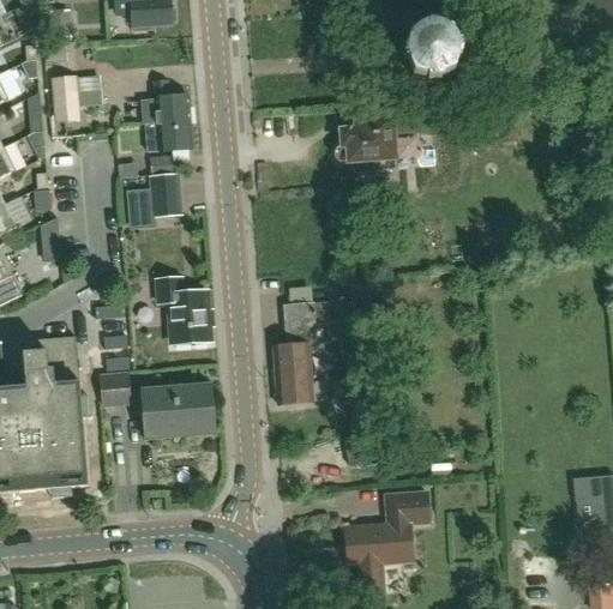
[(114,0),(115,10),(131,8),(132,29),(154,28),(154,23),(172,22),(172,19),(175,19),(175,5),(170,5),(170,0),(114,0)]
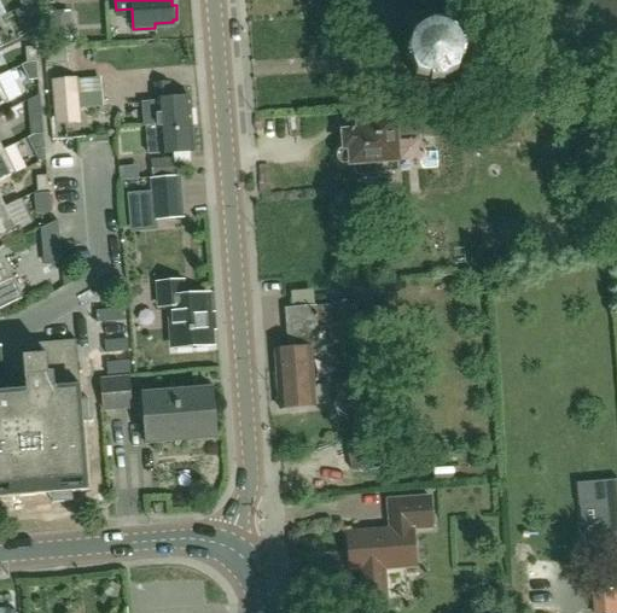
[(438,27),(438,24),(424,25),(424,27),(411,34),(406,47),(403,47),(405,63),(408,63),(414,77),(428,80),(428,85),(443,83),(443,80),(457,74),(461,59),(464,59),(463,44),(460,44),(453,30),(438,27)]
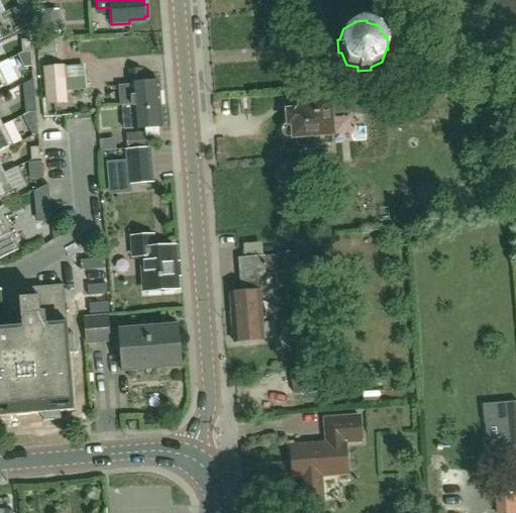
[(29,48),(28,36),(20,37),(21,49),(29,48)]
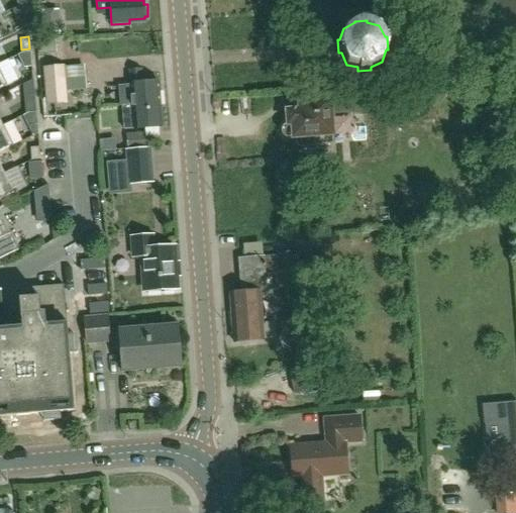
[(29,48),(21,49),(16,52),(22,65),(31,64),(29,48)]
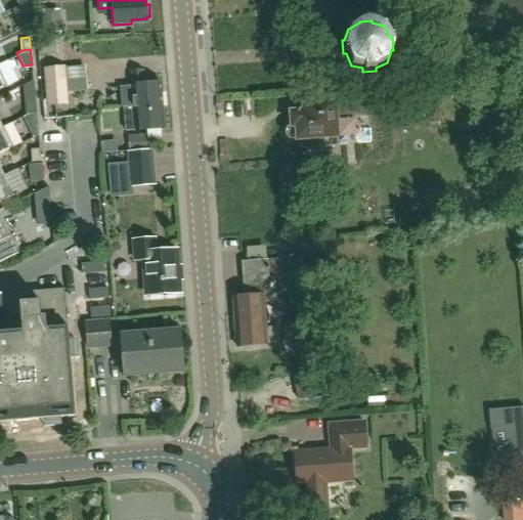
[(47,101),(68,100),(64,63),(44,66),(47,101)]
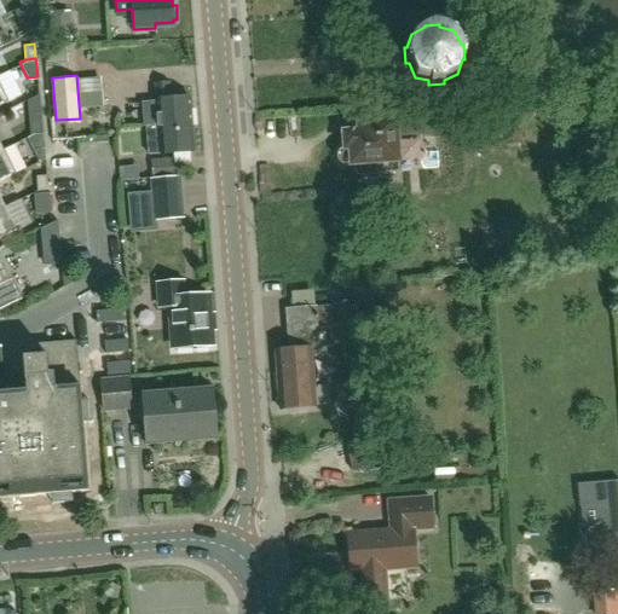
[(92,77),(92,104),(113,104),(113,77),(92,77)]
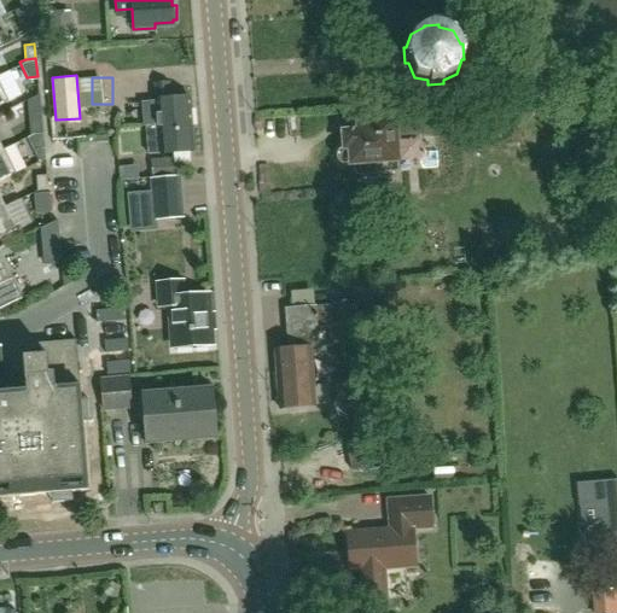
[(168,79),(155,79),(158,122),(155,122),(155,123),(191,120),(190,94),(169,95),(168,79)]
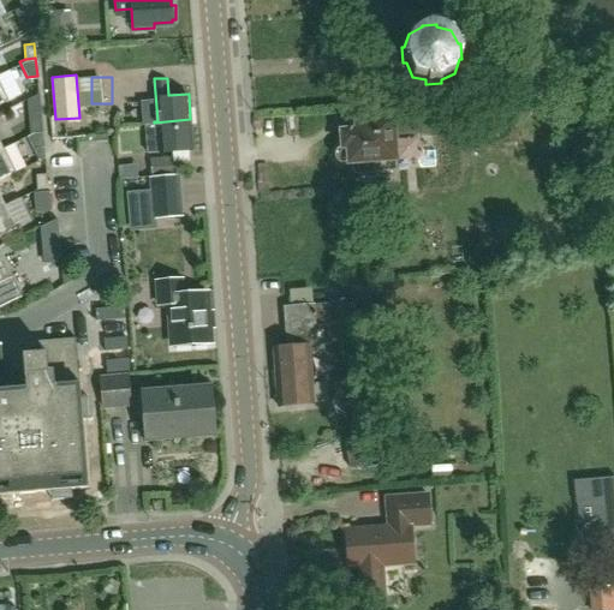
[(335,160),(340,162),(355,161),(356,172),(395,169),(393,132),(433,130),(430,105),(413,106),(413,111),(355,115),(355,127),(340,129),(341,144),(338,144),(334,148),(332,151),(333,156),(335,160)]
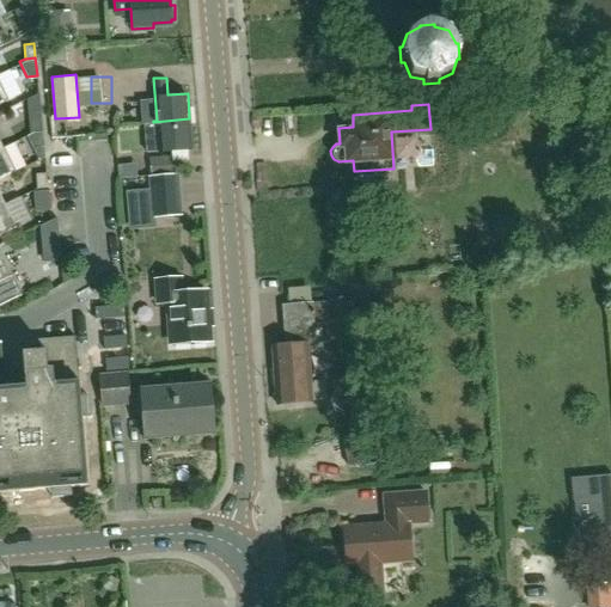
[(41,115),(30,116),(32,145),(43,143),(41,115)]
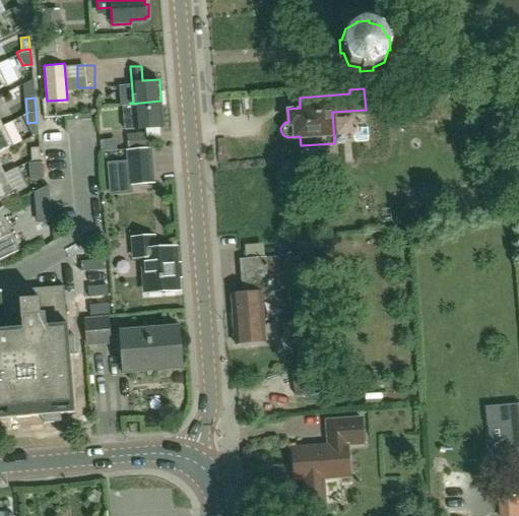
[(130,104),(121,105),(123,127),(135,125),(163,123),(161,101),(130,104)]
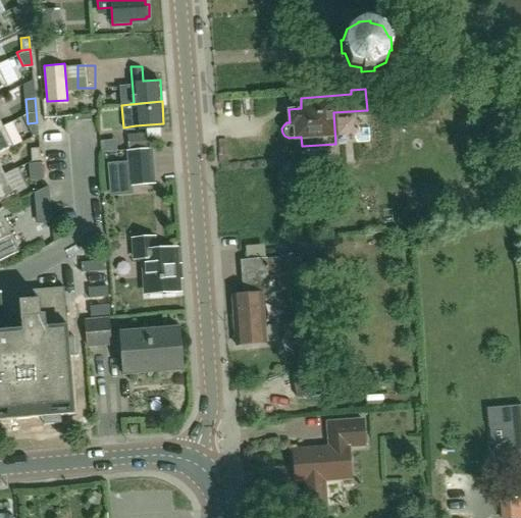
[(0,150),(12,144),(11,142),(2,123),(0,124),(0,150)]
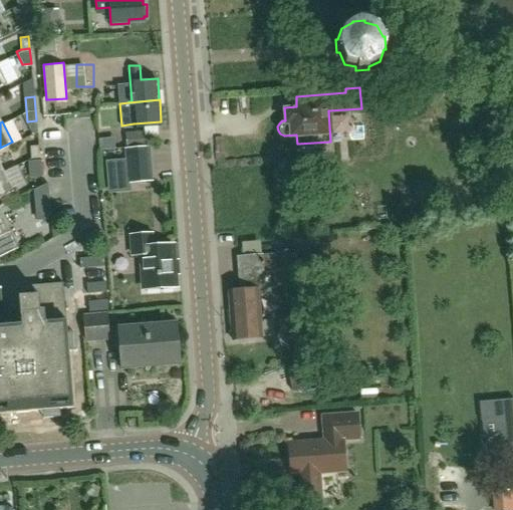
[(125,131),(126,145),(148,144),(147,129),(125,131)]
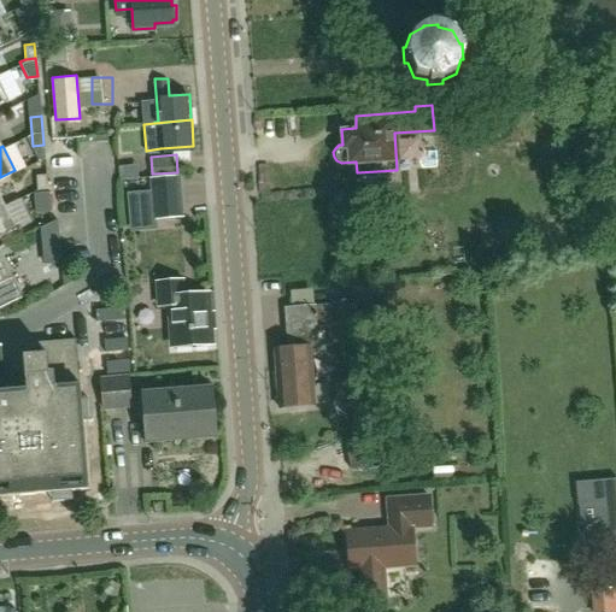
[(147,164),(130,165),(130,180),(147,178),(147,164)]
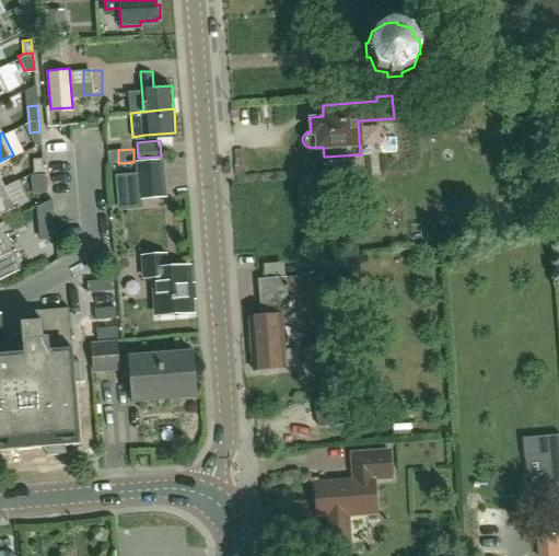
[(43,170),(42,157),(32,157),(33,170),(43,170)]
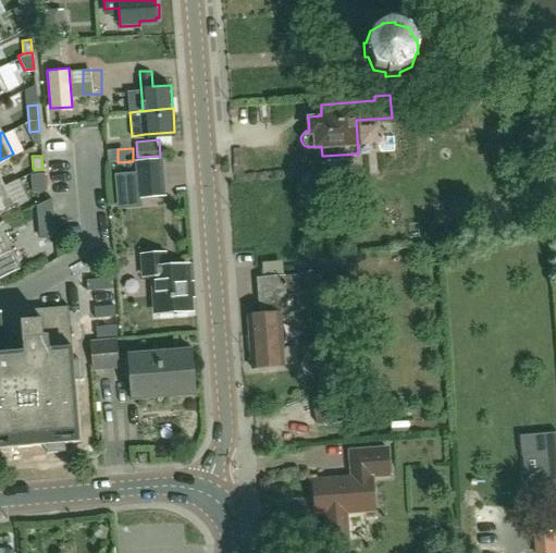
[(135,158),(138,195),(163,193),(160,156),(137,157),(135,158)]
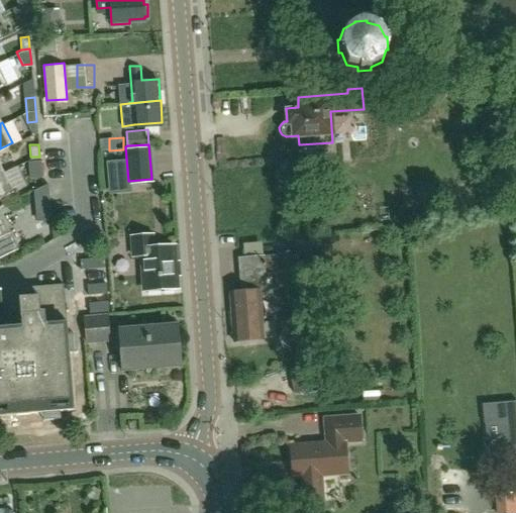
[(39,159),(30,159),(27,160),(28,176),(40,175),(41,175),(39,159)]
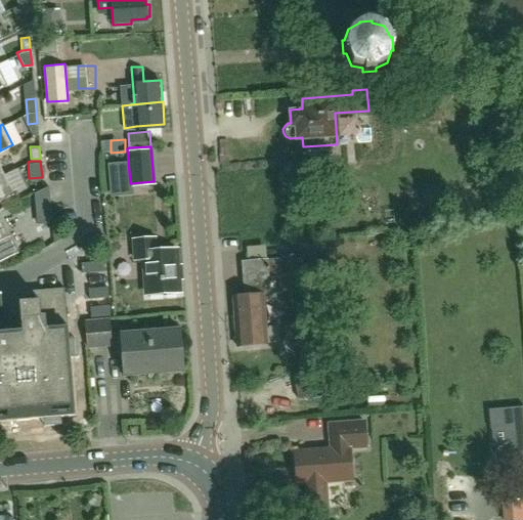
[(2,173),(0,174),(0,200),(12,193),(2,173)]
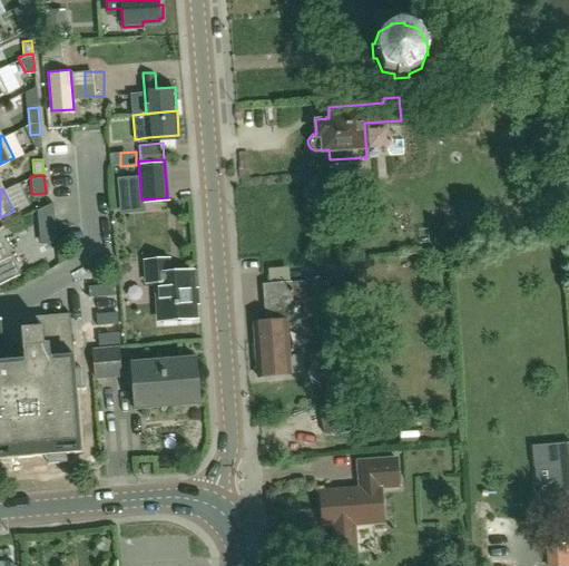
[(0,281),(18,272),(0,234),(0,281)]
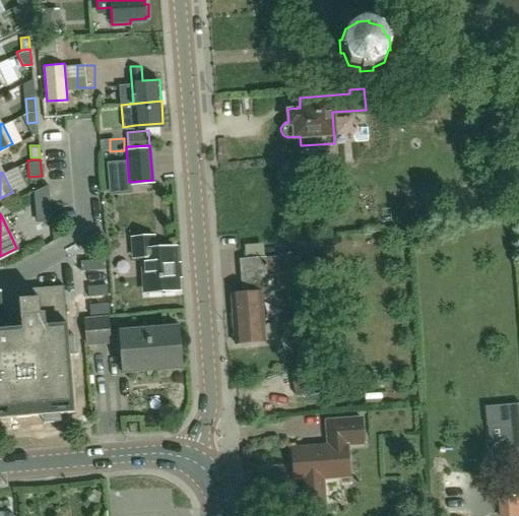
[(174,243),(153,245),(152,233),(132,235),(134,255),(143,254),(146,289),(178,286),(174,243)]
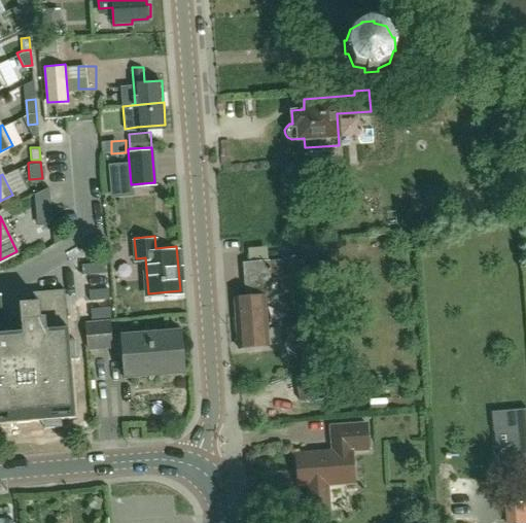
[(319,241),(317,241),(295,242),(296,257),(320,255),(319,241)]
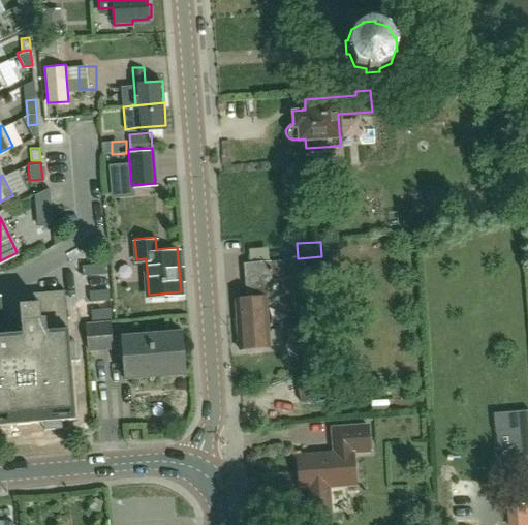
[(245,297),(235,298),(238,348),(269,346),(269,345),(281,344),(280,328),(268,329),(266,297),(272,296),(272,295),(271,275),(282,274),(296,273),(293,256),(281,257),(267,258),(251,259),(243,260),(245,297)]
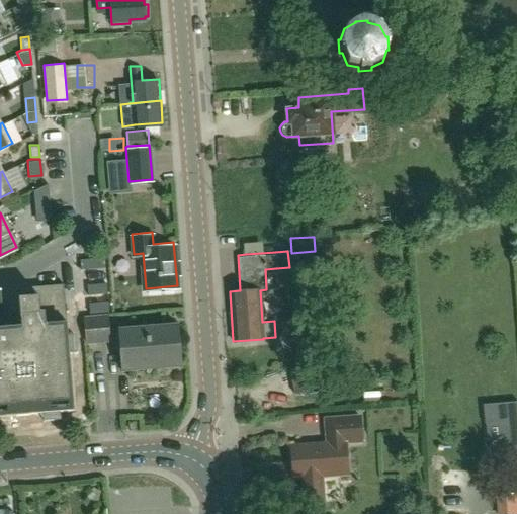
[(0,415),(74,409),(63,281),(17,285),(20,324),(0,325),(0,415)]
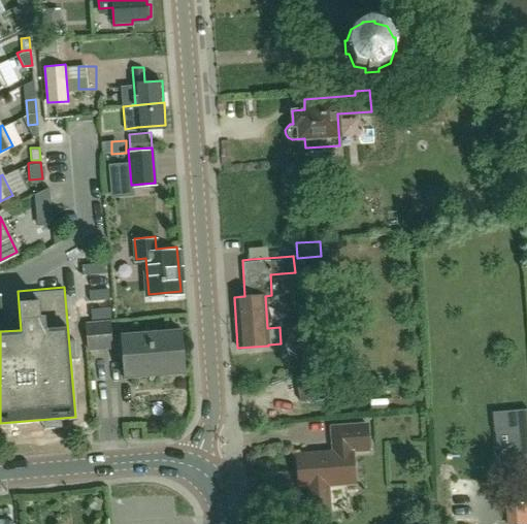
[(85,321),(87,347),(103,345),(103,340),(111,340),(109,319),(85,321)]
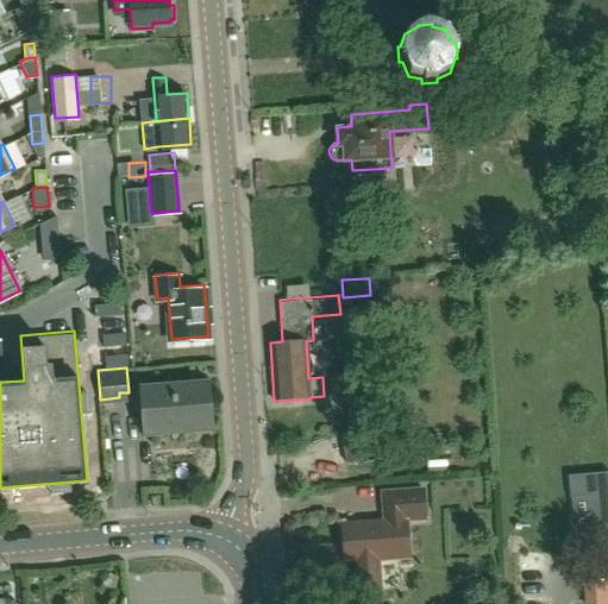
[(355,371),(330,373),(332,395),(356,392),(355,371)]
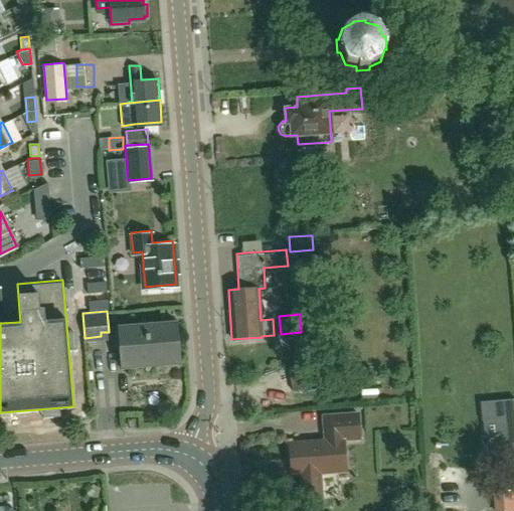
[(122,366),(151,363),(180,361),(177,321),(119,326),(122,366)]
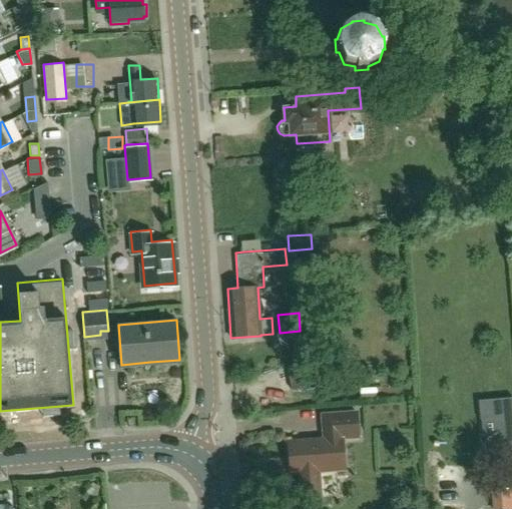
[(311,353),(312,359),(287,364),(291,388),(317,383),(313,365),(325,363),(323,351),(311,353)]
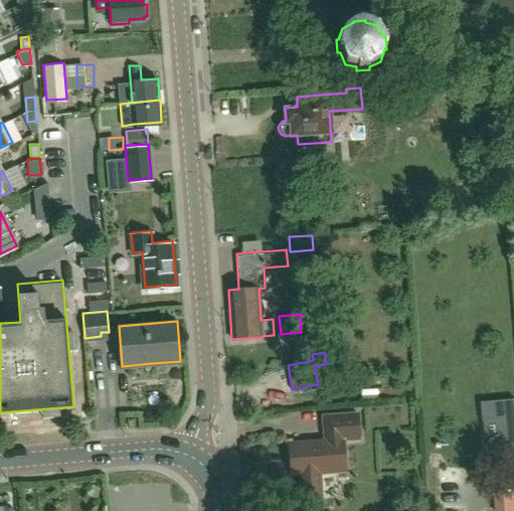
[(481,419),(482,419),(498,417),(500,435),(501,448),(513,447),(513,396),(479,400),(481,419)]
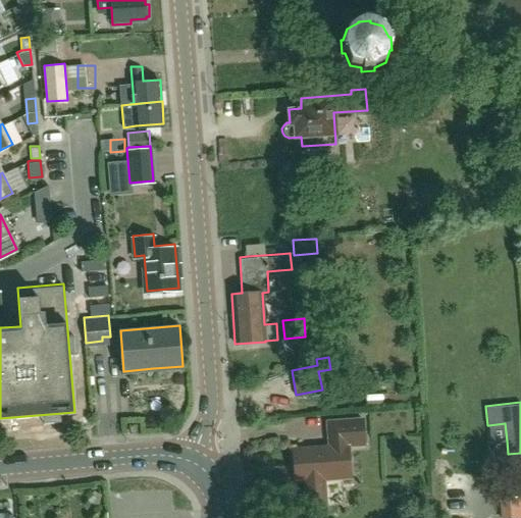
[(326,421),(328,445),(292,448),(295,481),(303,480),(305,506),(325,505),(323,478),(350,476),(348,445),(363,444),(362,418),(326,421)]
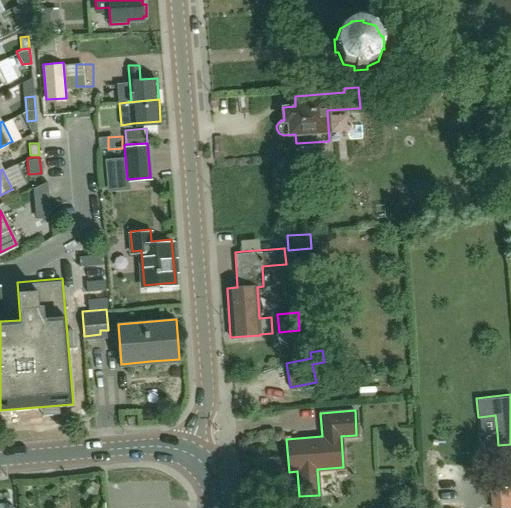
[(510,507),(510,485),(489,487),(490,507),(510,507)]
